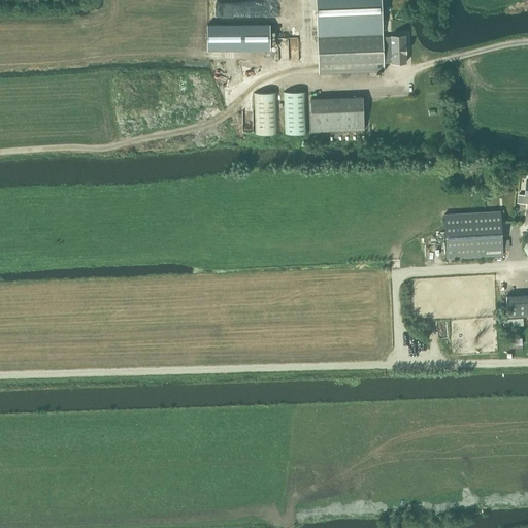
[(381,0),(317,0),(318,31),(320,73),(384,71),(384,63),(392,62),(392,63),(406,63),(405,35),(392,36),(383,37),(383,29),(381,0)]
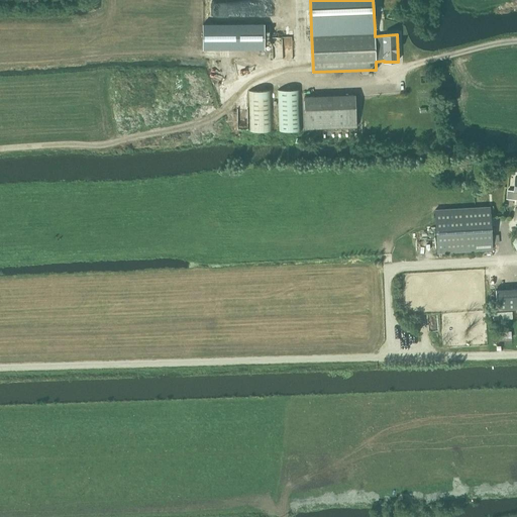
[(230,24),(203,24),(203,49),(216,49),(265,49),(265,24),(230,24)]
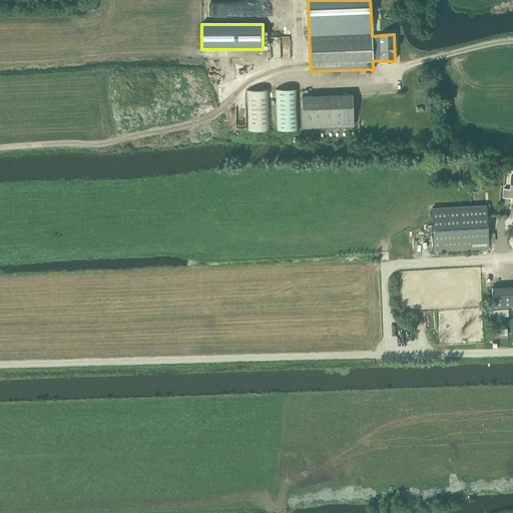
[(299,89),(276,90),(277,131),(300,130),(299,89)]
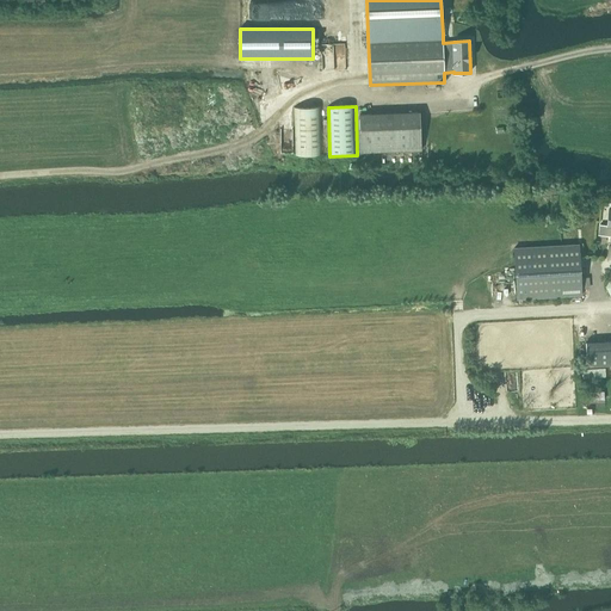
[(294,109),(295,143),(295,155),(322,154),(321,107),(294,109)]
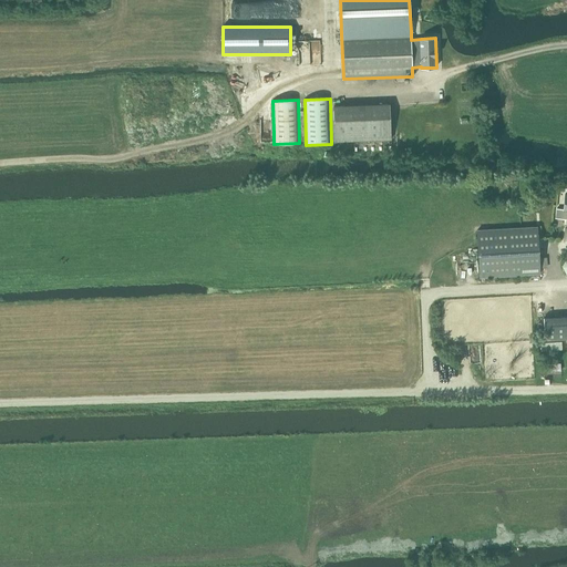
[(334,143),(391,141),(390,104),(333,105),(334,143)]
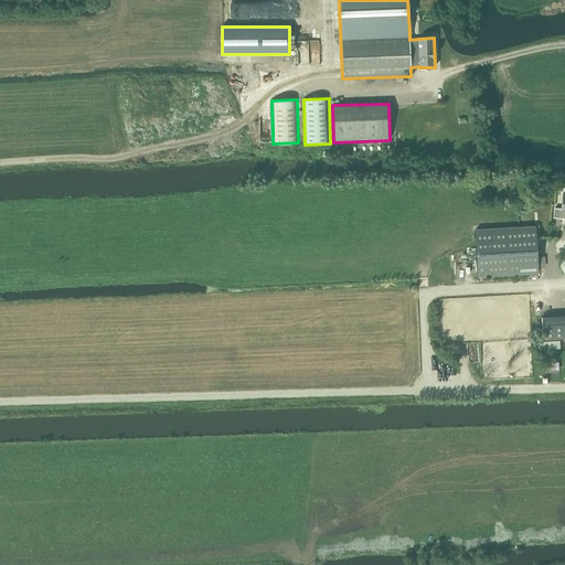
[(478,277),(539,273),(535,226),(476,230),(477,263),(478,277)]
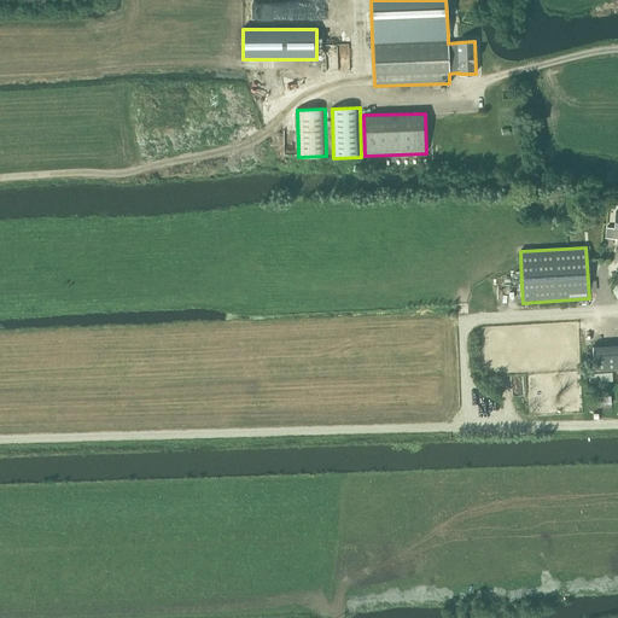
[(594,371),(617,369),(617,344),(593,347),(594,371)]
